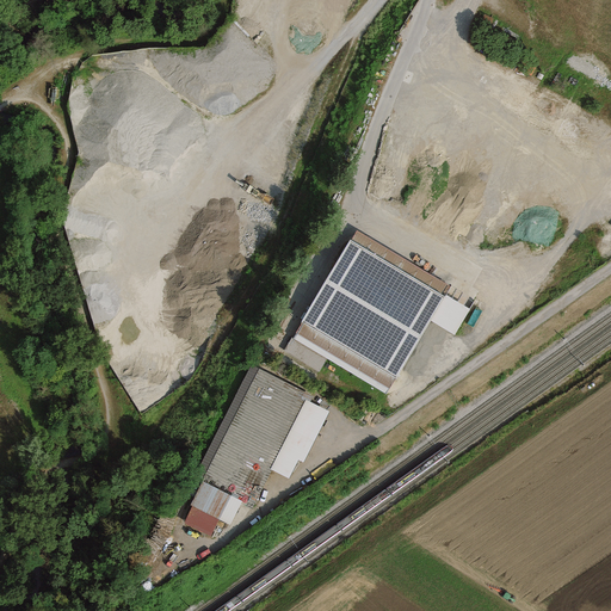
[(356,232),(351,241),(443,296),(444,295),(449,287),(356,232)]
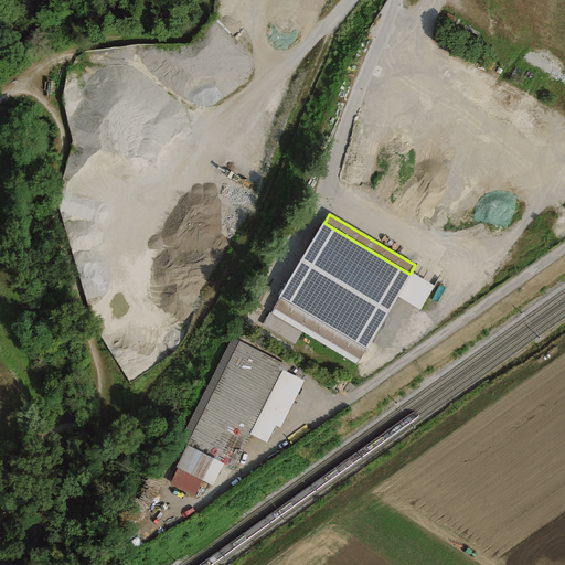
[(324,223),(323,222),(279,298),(364,350),(366,351),(397,297),(409,274),(324,223)]
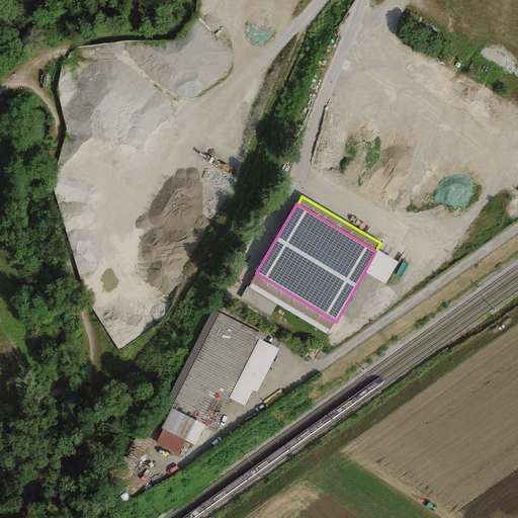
[(398,262),(376,250),(375,251),(364,272),(385,284),(398,262)]
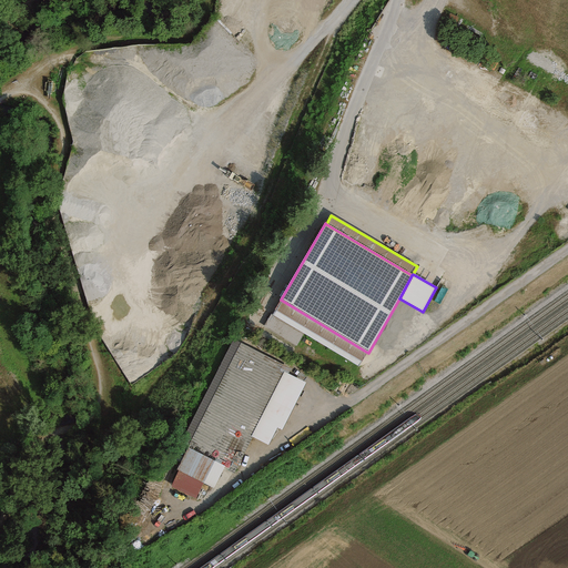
[(357,366),(366,352),(281,300),(272,315),(357,366)]
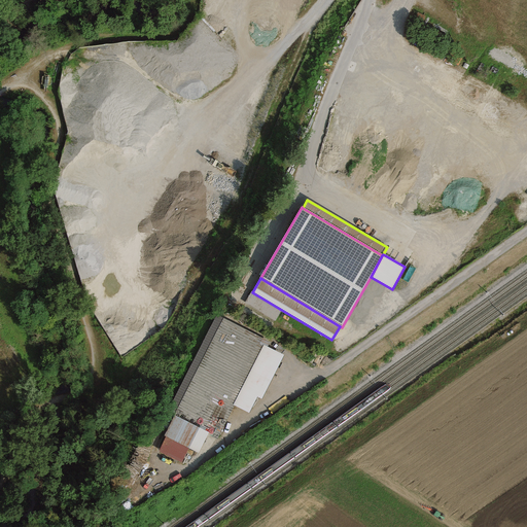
[(269,342),(216,315),(167,412),(174,415),(164,435),(166,436),(159,451),(182,462),(188,450),(198,454),(207,434),(216,438),(233,407),(262,345),(267,347),(269,342)]
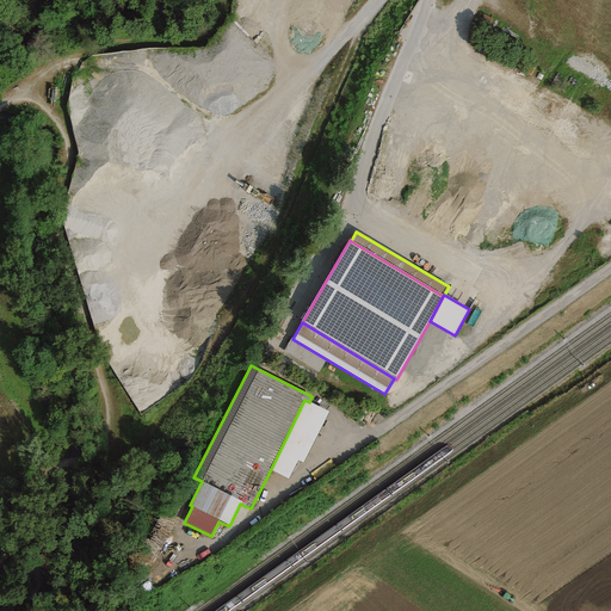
[(309,402),(304,400),(270,471),(288,480),(297,461),(303,463),(328,412),(309,402)]
